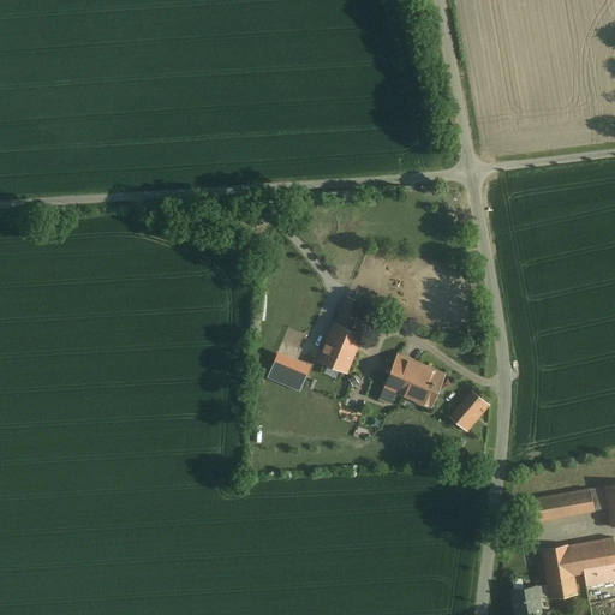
[(365,300),(346,293),(318,360),(348,372),(364,333),(353,329),(365,300)]
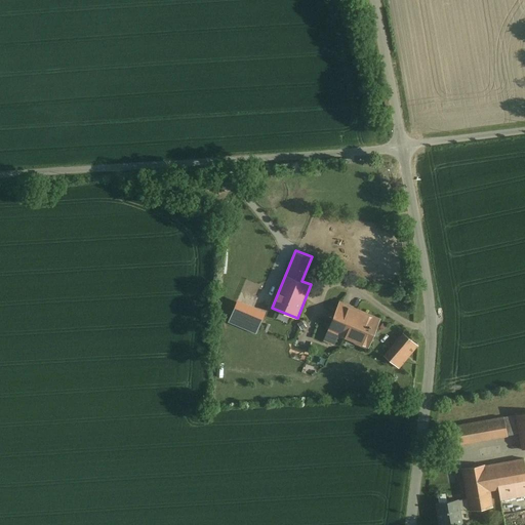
[(379,320),(339,303),(327,331),(367,349),(379,320)]
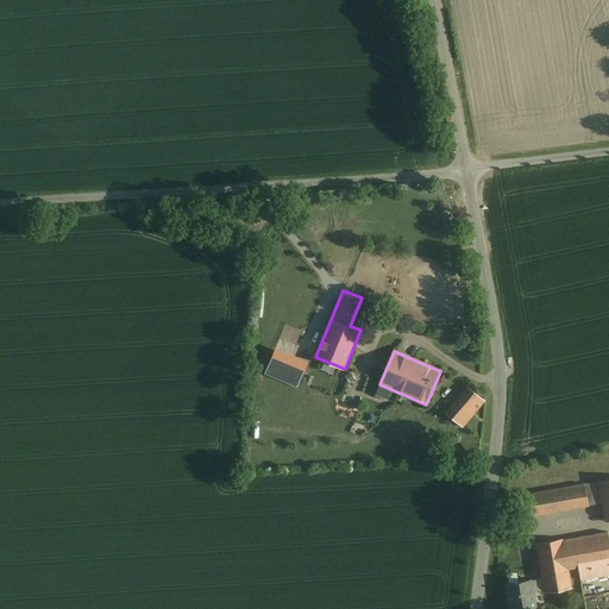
[(466,395),(451,412),(466,425),(481,408),(466,395)]
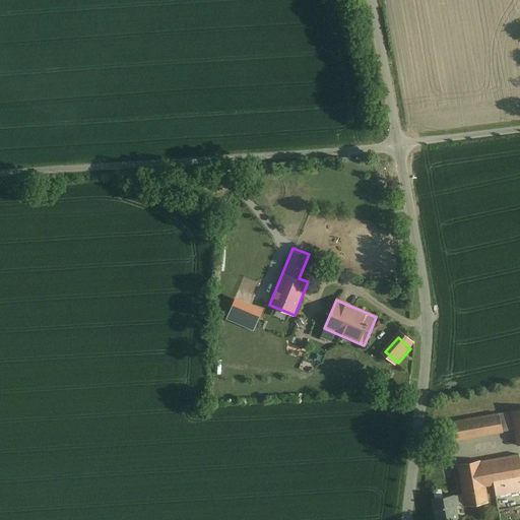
[(519,441),(519,402),(448,418),(453,440),(507,428),(511,444),(519,441)]
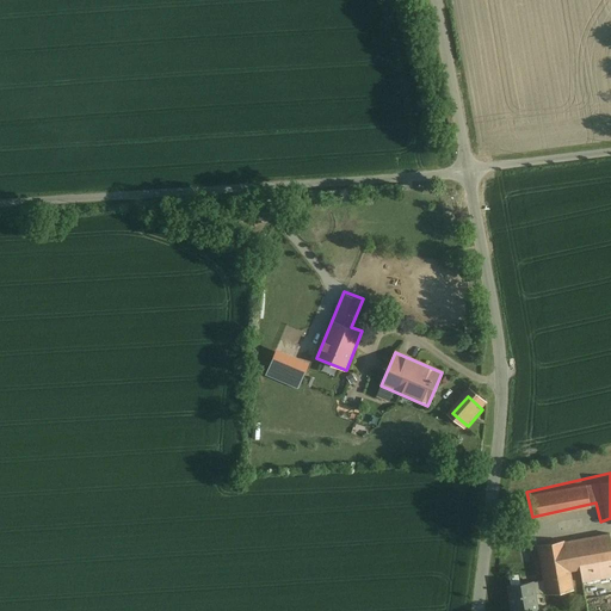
[(610,542),(610,534),(538,547),(544,581),(545,593),(547,596),(573,591),(569,572),(580,569),(582,582),(610,578),(610,542)]
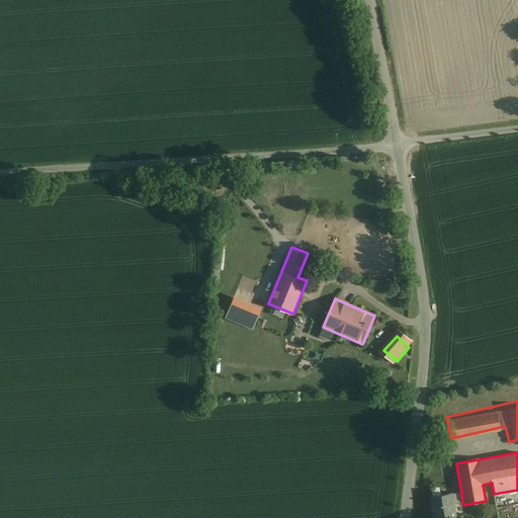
[(461,493),(451,494),(453,504),(462,503),(461,493)]
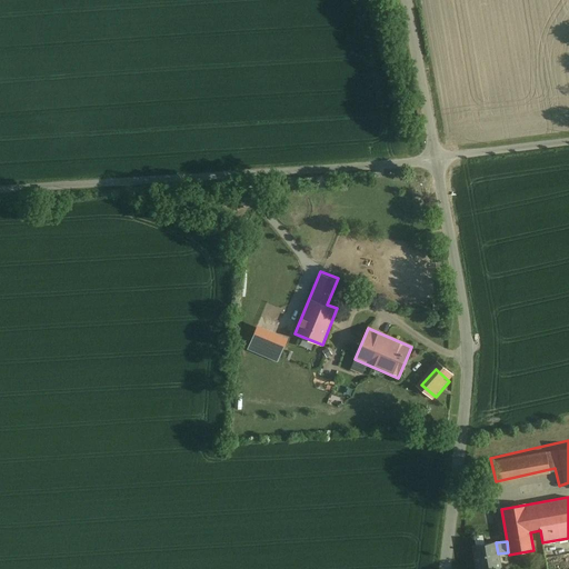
[(496,542),(473,546),(477,568),(500,568),(498,553),(496,542)]
